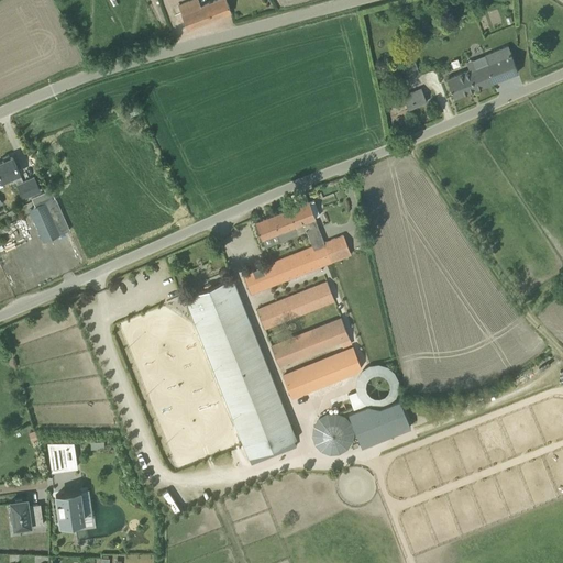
[(191,0),(177,6),(187,30),(231,12),(225,0),(216,0),(200,7),(197,0),(191,0)]
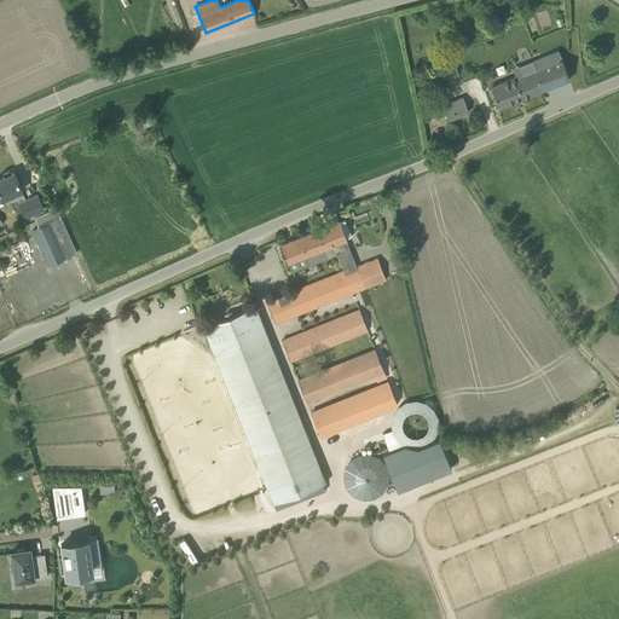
[(491,87),(498,105),(498,108),(570,79),(559,51),(514,68),(518,76),(491,87)]
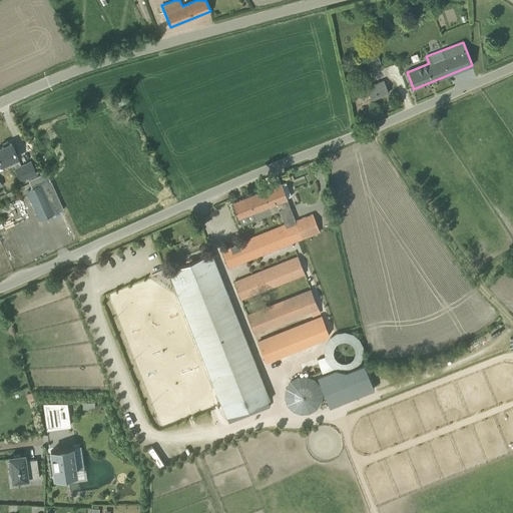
[(369,70),(381,68),(379,56),(367,58),(369,70)]
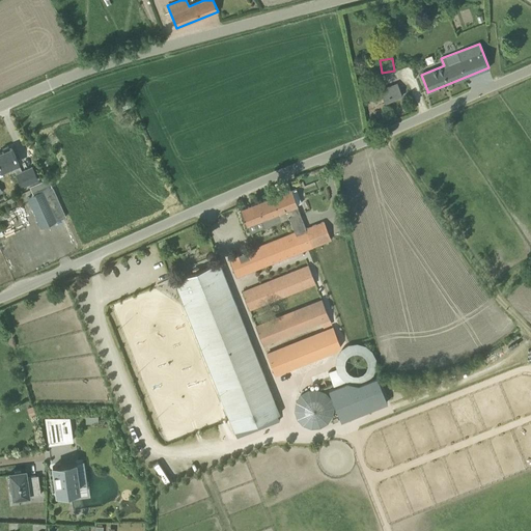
[(380,89),(381,93),(385,103),(402,95),(396,82),(380,89)]
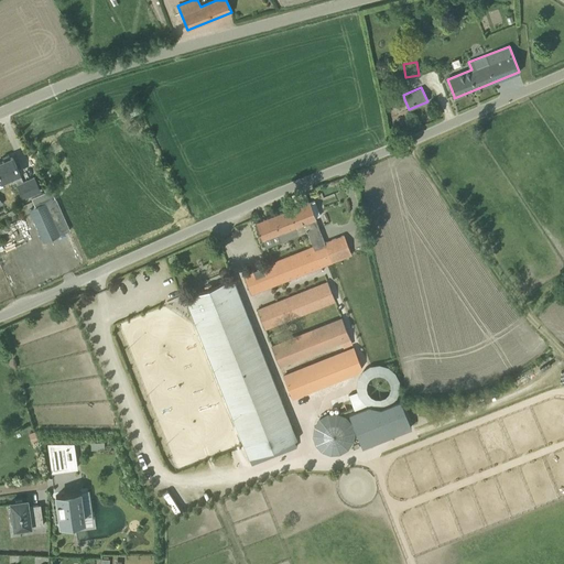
[(23,183),(19,174),(12,158),(0,162),(0,181),(1,181),(1,182),(13,176),(18,185),(23,198),(40,191),(34,177),(23,183)]
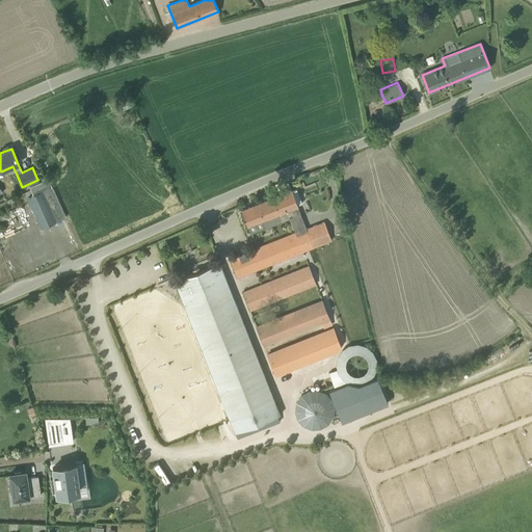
[(29,187),(33,195),(43,191),(52,187),(46,176),(41,179),(43,181),(29,187)]
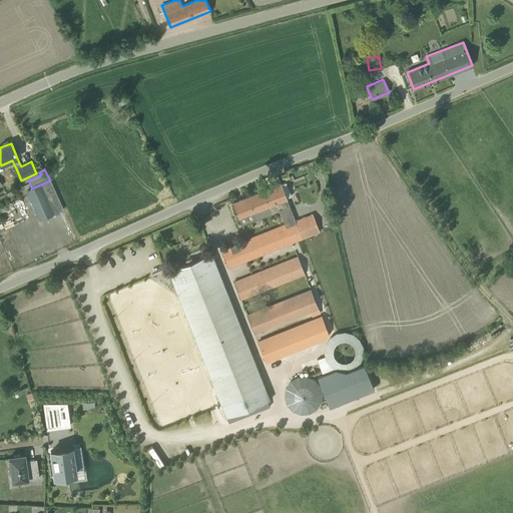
[(41,184),(32,188),(27,190),(40,220),(63,209),(50,180),(41,184)]
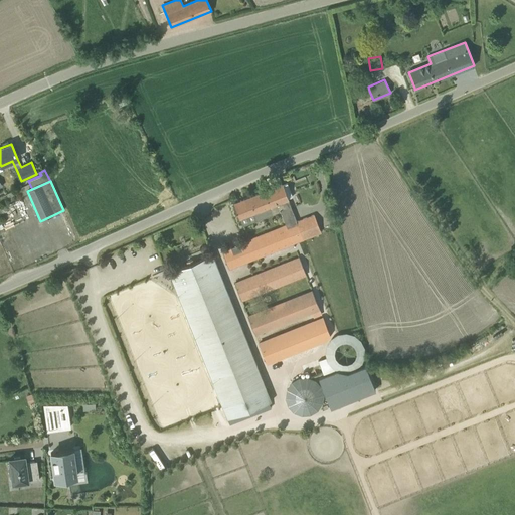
[(282,184),(264,191),(273,214),(281,210),(286,225),(296,221),(282,184)]
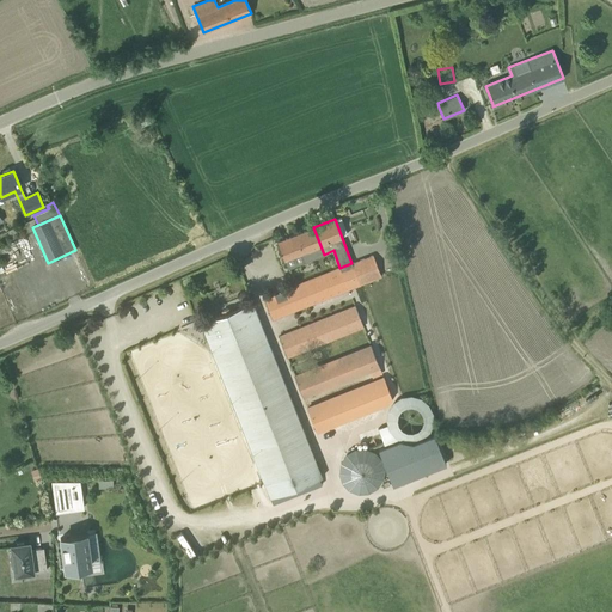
[(305,262),(324,255),(313,227),(276,243),(283,261),(301,254),(305,262)]
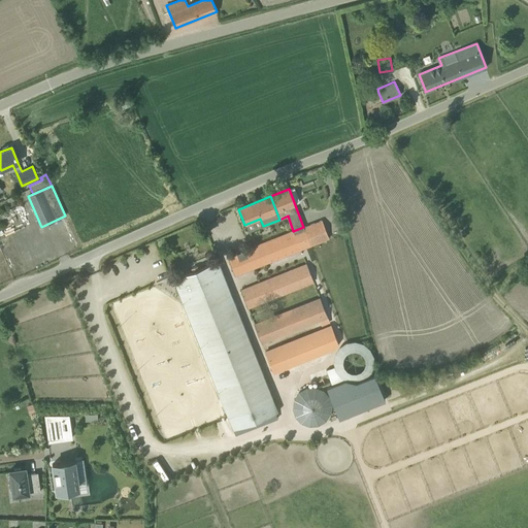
[(322,221),(304,228),(310,245),(328,238),(322,221)]
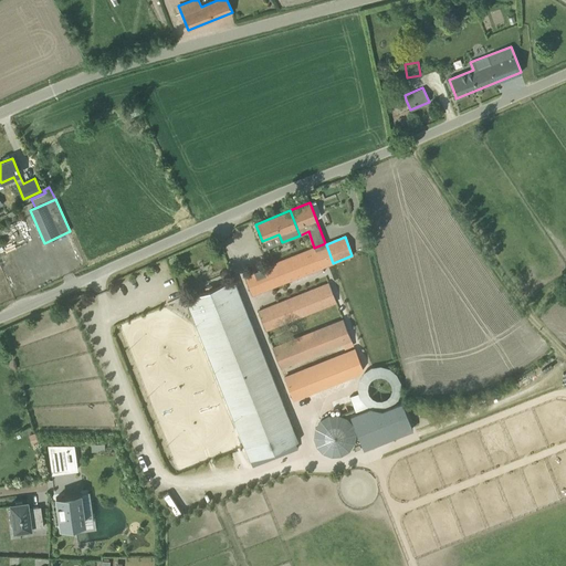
[(333,263),(326,244),(325,243),(314,248),(315,248),(244,276),(251,295),(333,263)]
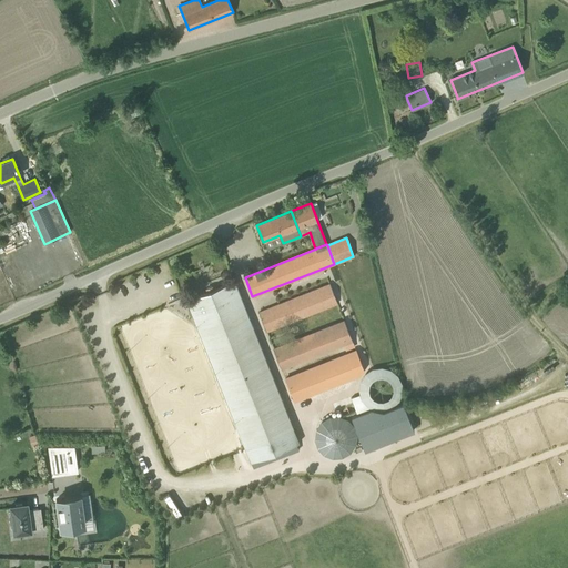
[(206,288),(208,292),(186,300),(186,301),(190,310),(189,311),(190,315),(193,315),(245,447),(244,447),(251,462),(298,443),(234,281),(213,290),(212,286),(206,288)]
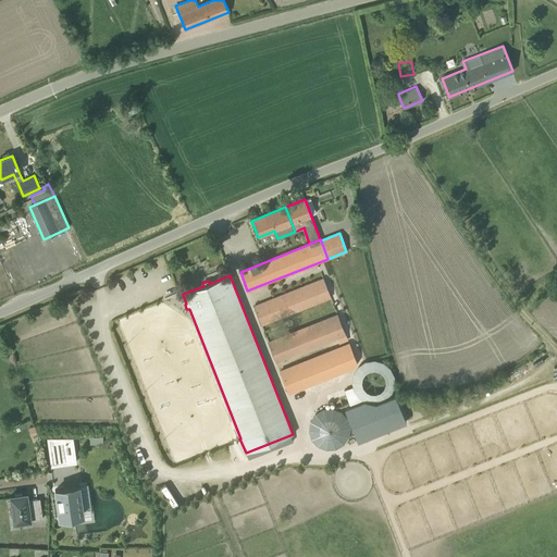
[(261,325),(331,297),(323,279),(254,307),(261,325)]
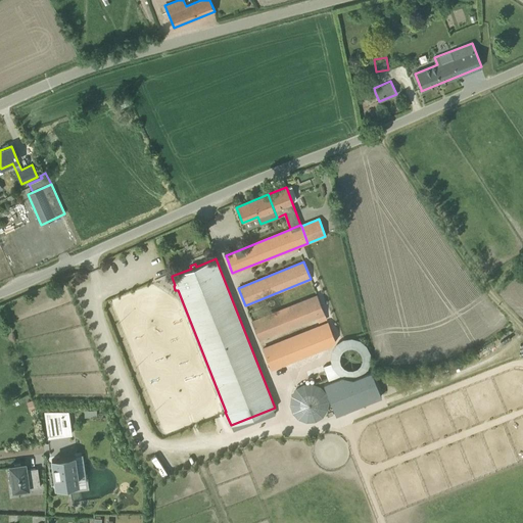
[(258,340),(324,314),(317,296),(251,322),(258,340)]
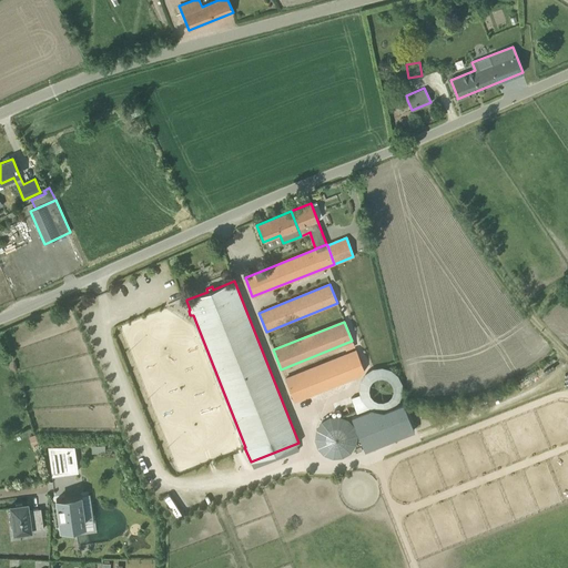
[(367,381),(359,358),(287,387),(296,409),(367,381)]
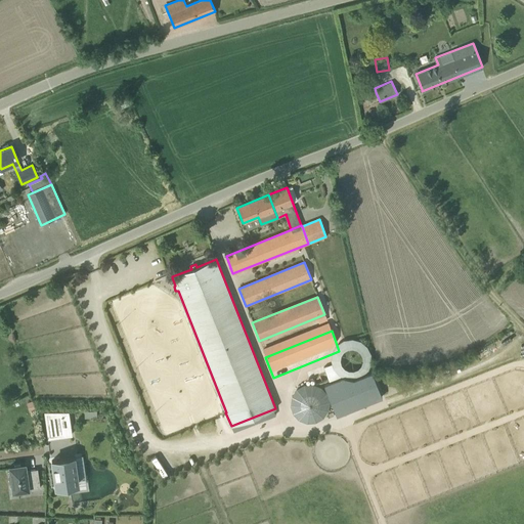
[(330,382),(323,384),(335,412),(336,416),(382,397),(375,380),(372,372),(346,382),(345,377),(330,382)]
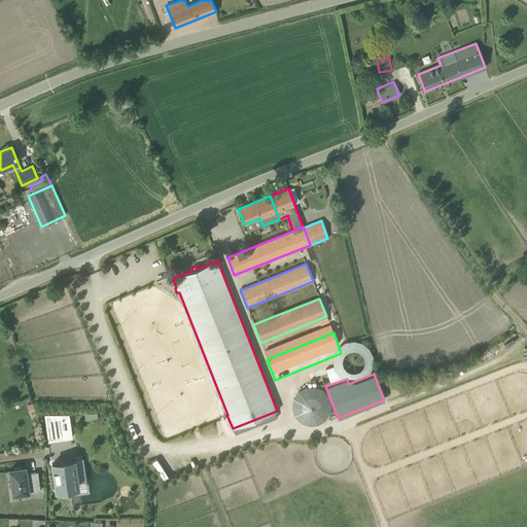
[(33,403),(27,406),(30,414),(36,412),(33,403)]
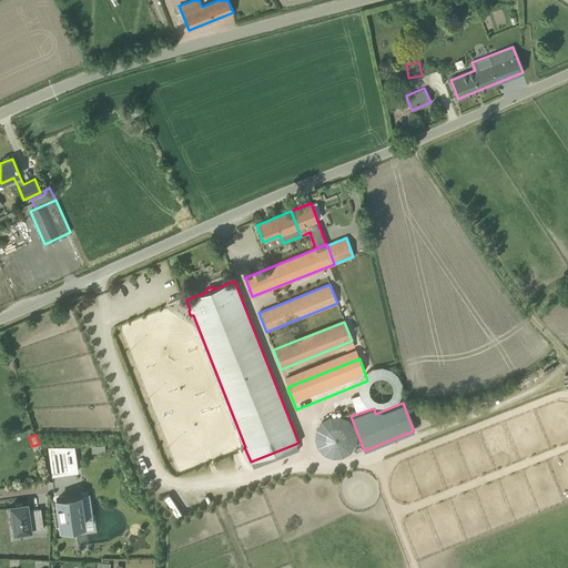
[(64,447),(49,446),(52,475),(77,472),(73,447),(64,447)]
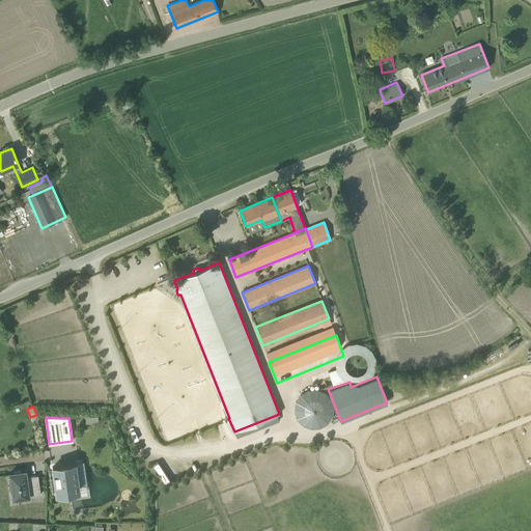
[(79,491),(76,464),(52,467),(56,494),(79,491)]
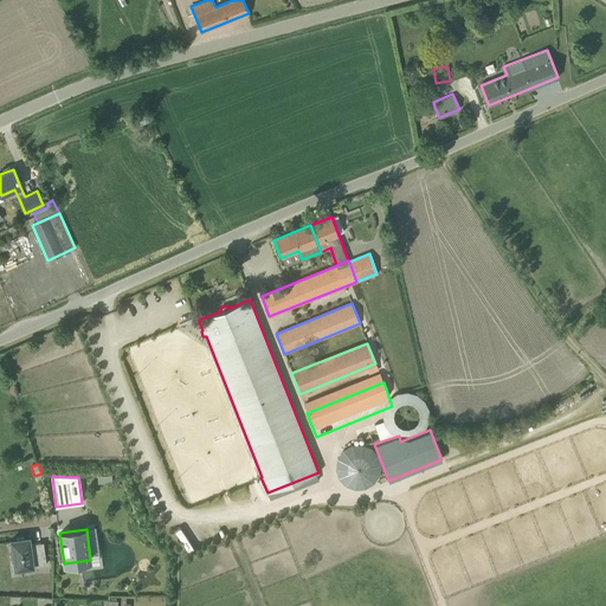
[(15,568),(23,567),(46,565),(43,542),(33,543),(33,545),(30,545),(28,537),(11,540),(12,547),(8,547),(11,563),(14,562),(15,568)]
